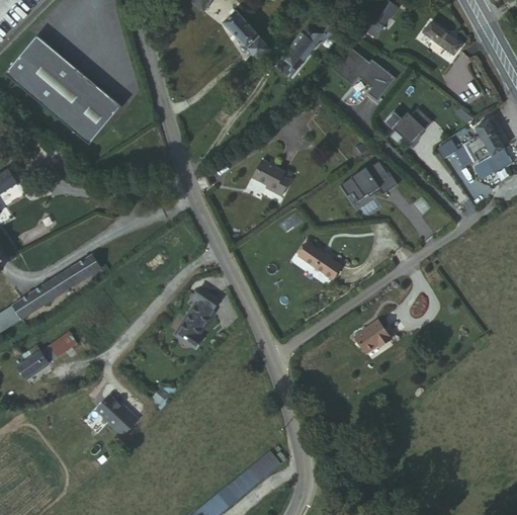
[(197,11),(203,0),(189,0),(186,6),(197,11)]
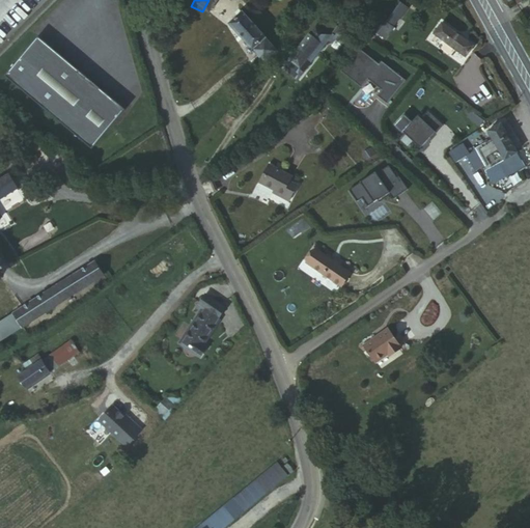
[(398,18),(408,7),(399,0),(397,0),(380,23),(377,22),(372,26),(385,36),(393,26),(388,22),(394,14),(398,18)]
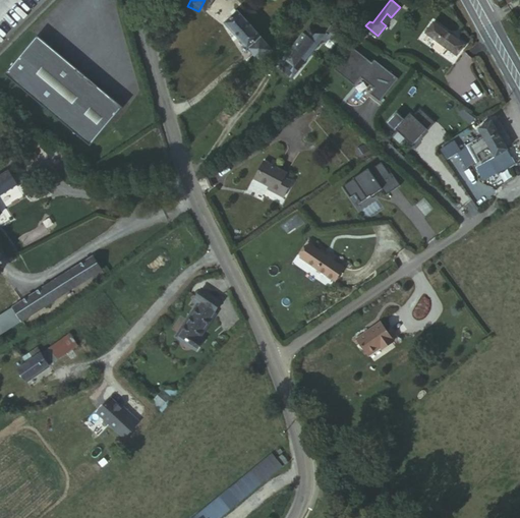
[(167,20),(175,10),(175,9),(173,6),(171,5),(167,5),(160,15),(160,18),(161,20),(163,21),(167,20)]
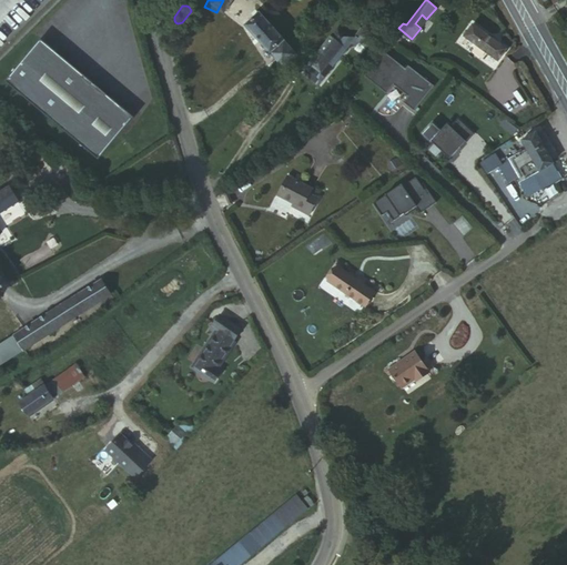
[(294,52),(259,12),(245,23),(266,47),(263,49),(269,56),(272,53),(281,63),(294,52)]
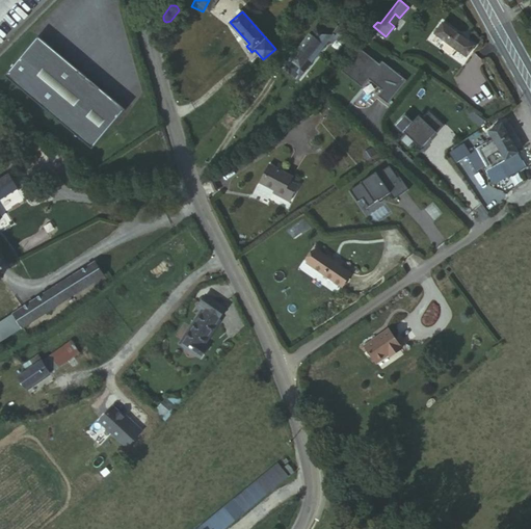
[(472,43),(442,19),(434,29),(466,53),(472,43)]
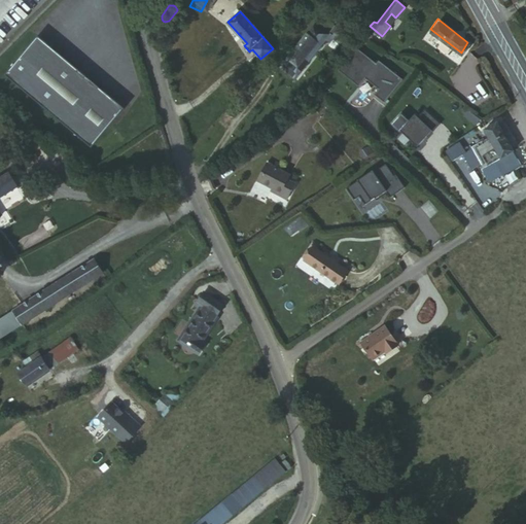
[(309,27),(275,67),(288,78),(320,40),(321,40),(324,43),(328,39),(336,45),(350,29),(341,22),(335,29),(330,26),(324,34),(318,34),(309,27)]
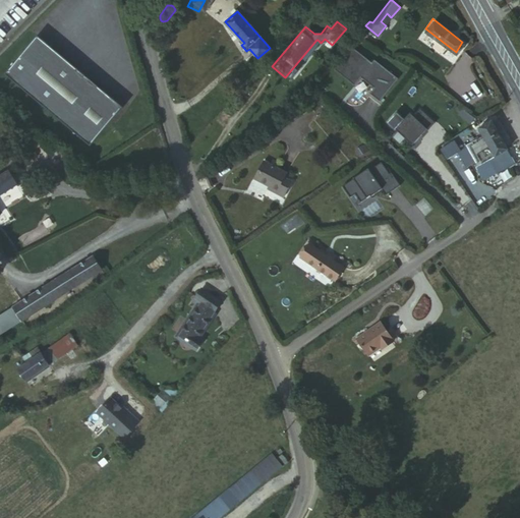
[(124,108),(33,33),(0,72),(91,148),(124,108)]
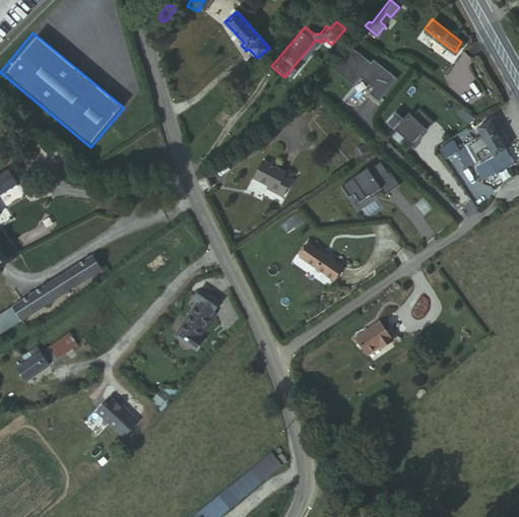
[(350,45),(334,67),(354,83),(361,75),(374,85),(368,93),(378,102),(397,76),(374,57),(371,60),(350,45)]
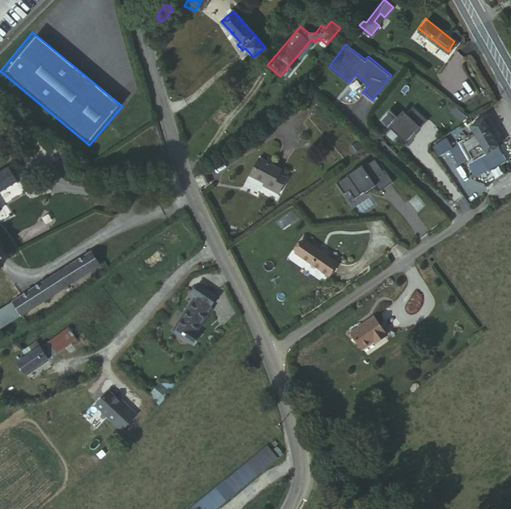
[(420,126),(427,119),(412,106),(406,113),(402,110),(397,116),(414,131),(419,126),(420,126)]
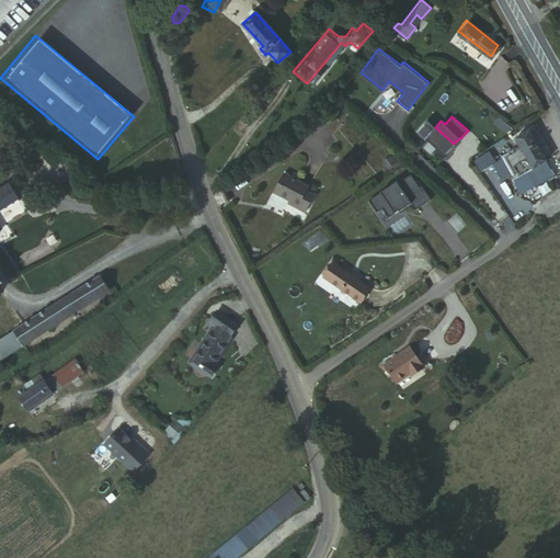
[(505,132),(511,126),(498,116),(493,122),(505,132)]
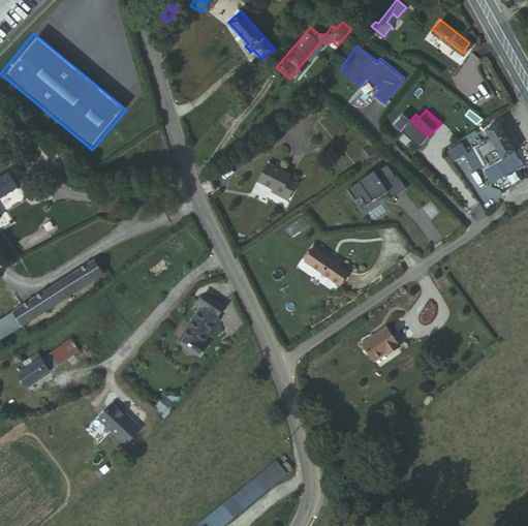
[(410,120),(402,112),(392,123),(418,146),(428,135),(410,120)]
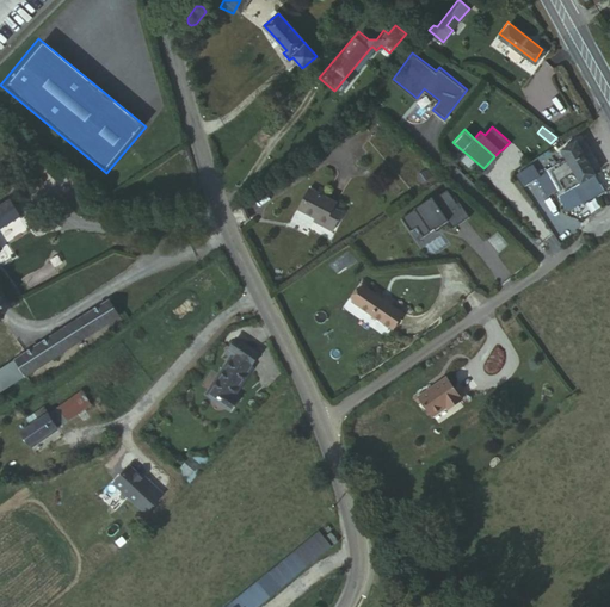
[(535,179),(528,167),(515,175),(525,190),(549,177),(560,192),(559,194),(567,208),(581,198),(585,200),(604,189),(574,137),(559,147),(565,159),(544,171),(542,174),(535,179)]
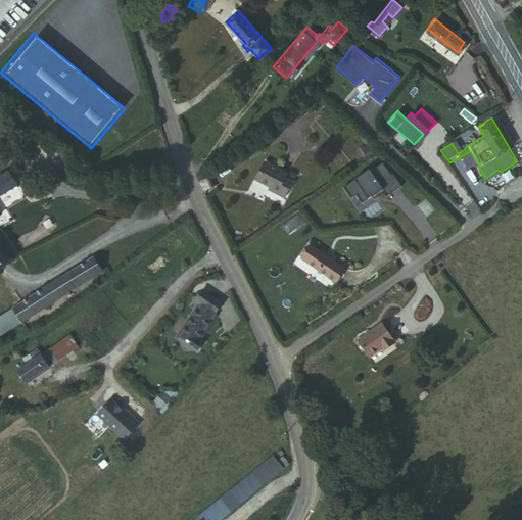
[(401,184),(393,171),(390,172),(382,160),(371,169),(369,167),(343,184),(351,195),(357,192),(362,199),(371,193),(373,194),(383,187),(387,193),(401,184)]
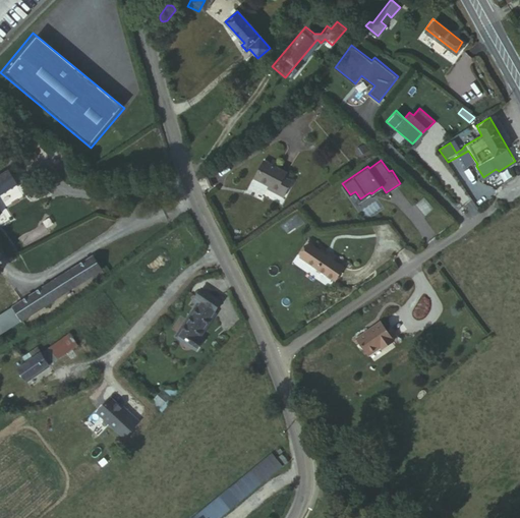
[(254,184),(264,167),(260,165),(251,182),(254,184)]
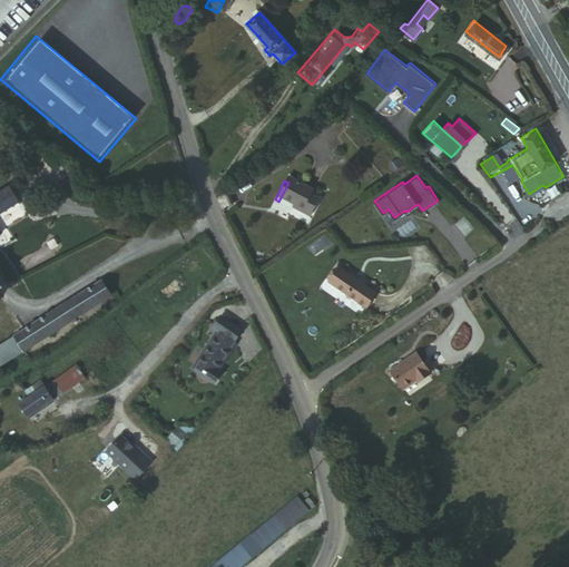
[(316,204),(310,201),(312,195),(288,183),(278,202),(291,208),(301,213),(297,218),(305,222),(316,204)]
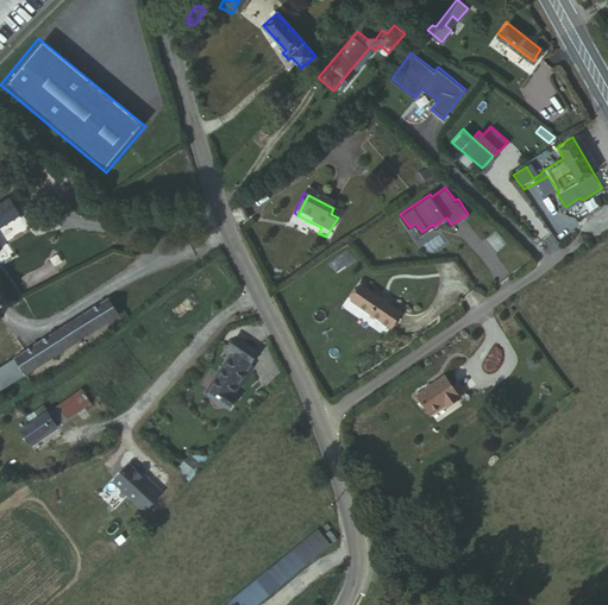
[(0,225),(22,214),(12,199),(0,205),(0,249),(2,247),(0,243),(0,225)]
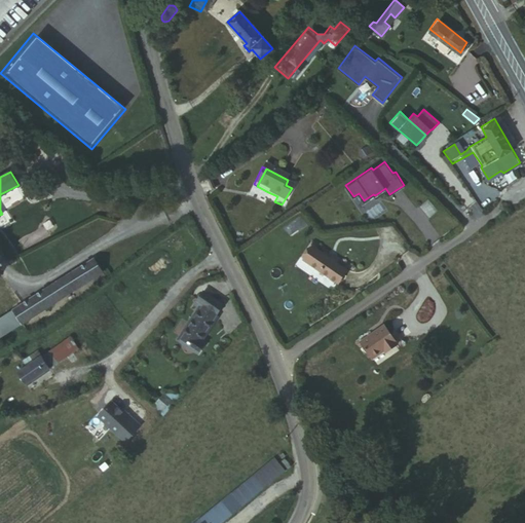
[(277,196),(268,192),(266,196),(274,201),(277,196)]
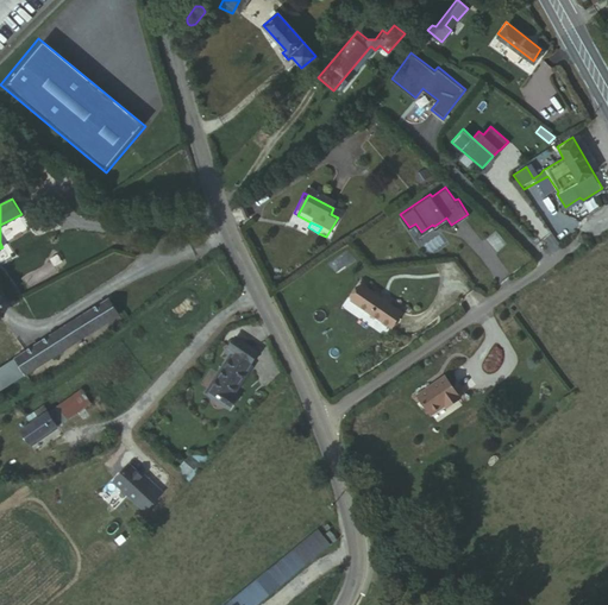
[(377,295),(359,282),(348,297),(387,327),(399,310),(387,302),(377,295)]
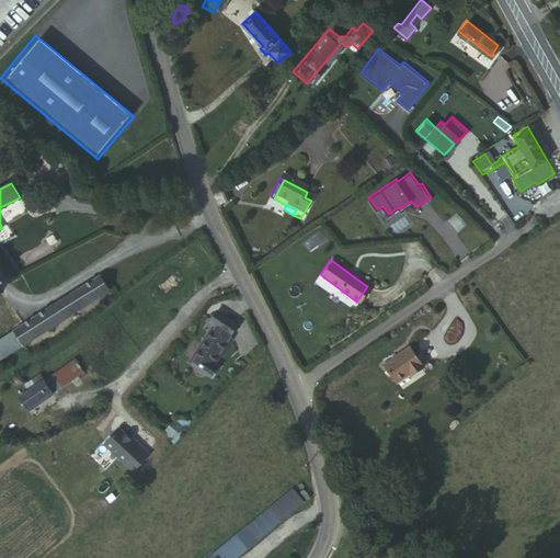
[(358,275),(350,269),(347,272),(356,279),(358,275)]
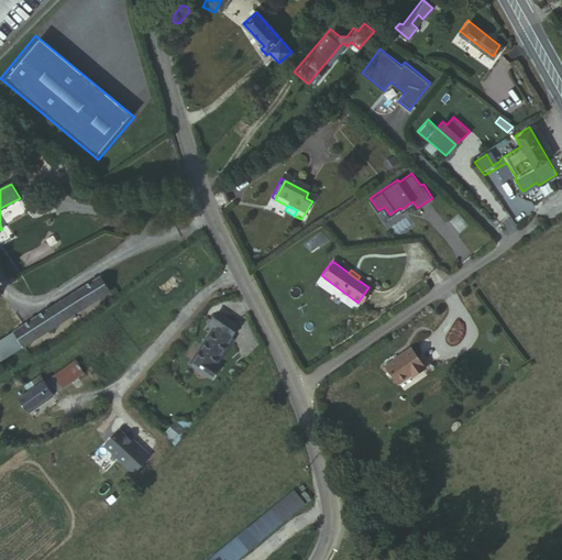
[(0,360),(110,292),(101,275),(0,338),(0,360)]
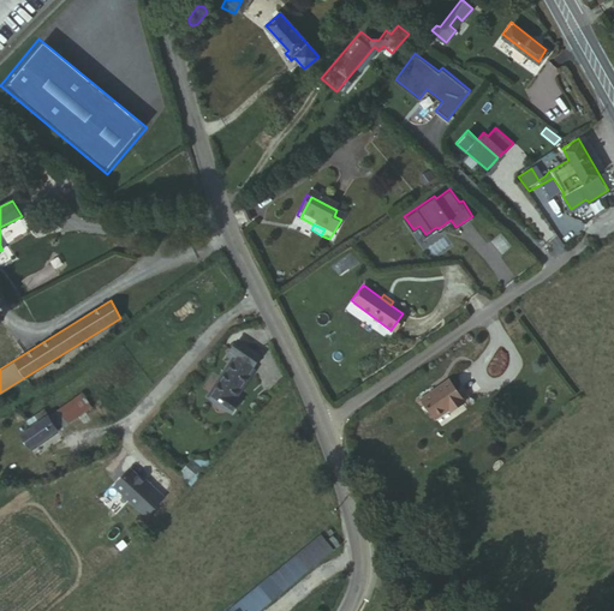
[(249,367),(260,353),(236,337),(227,348),(236,354),(234,358),(249,367)]
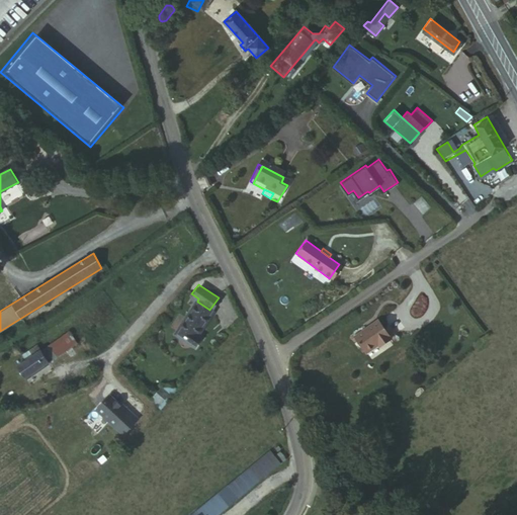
[(194,334),(209,310),(197,302),(195,301),(175,335),(194,346),(199,337),(194,334)]
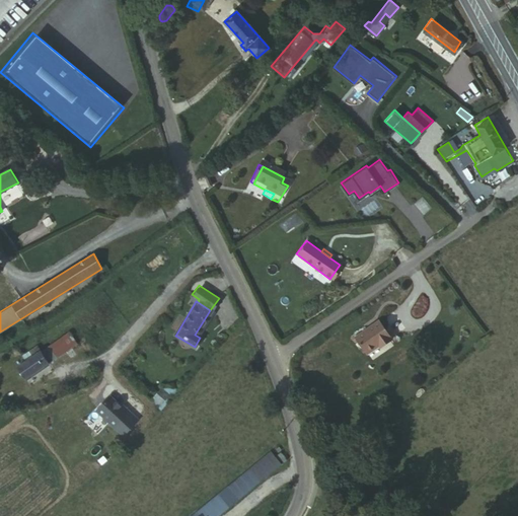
[(390,337),(379,319),(355,337),(366,354),(390,337)]
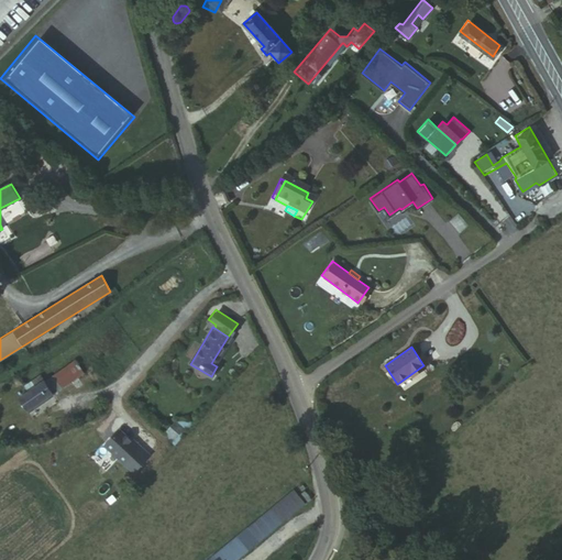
[(24,410),(81,371),(74,358),(41,380),(35,384),(17,397),(24,410)]
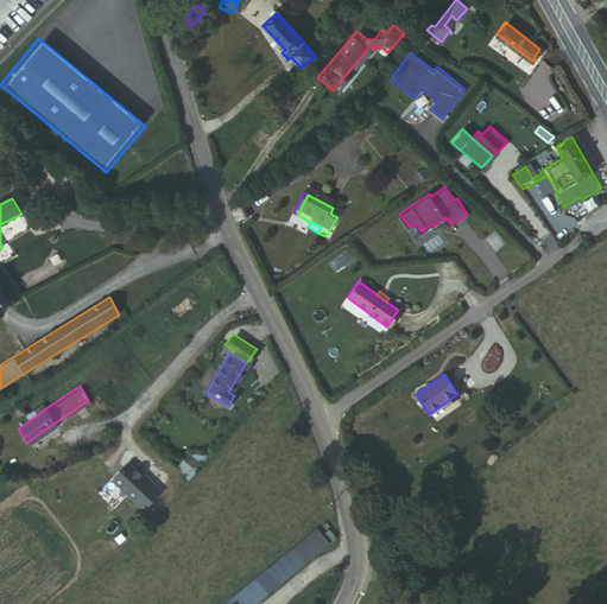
[(44,409),(42,404),(33,408),(38,414),(44,409)]
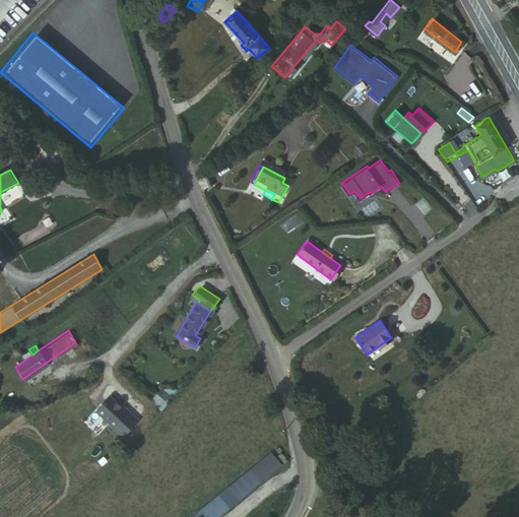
[(160,388),(150,401),(160,408),(171,395),(160,388)]
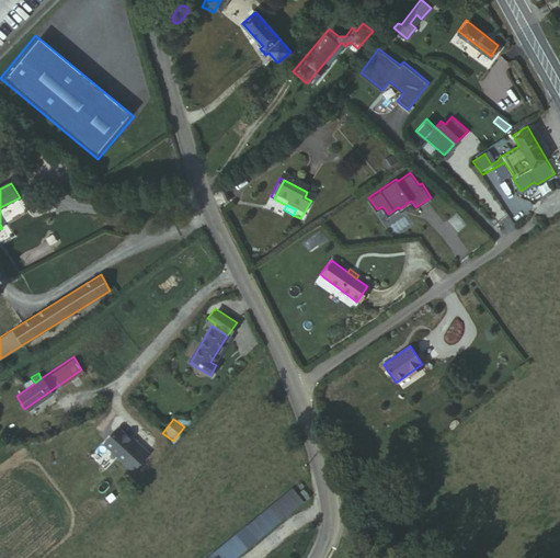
[(139,441),(133,435),(132,437),(118,425),(106,440),(106,444),(124,459),(139,441)]
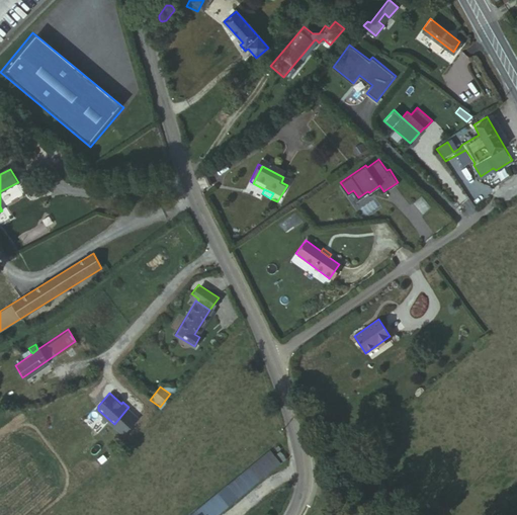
[(203,514),(212,514),(278,460),(269,448),(198,509),(203,514)]
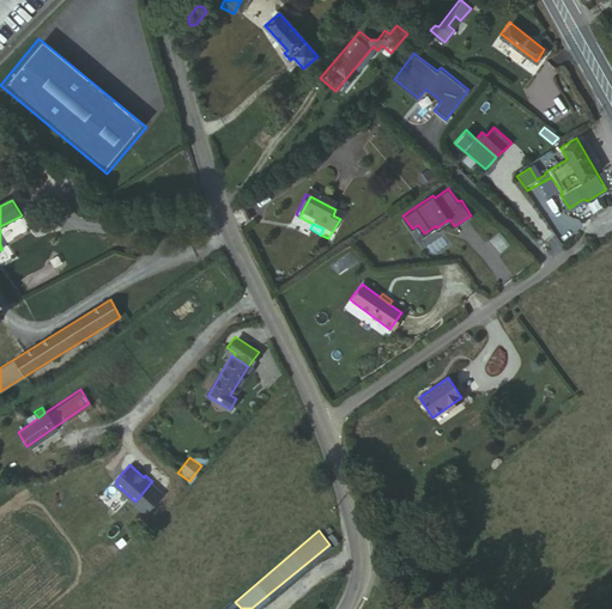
[(428,608),(418,592),(408,598),(413,608),(428,608)]
